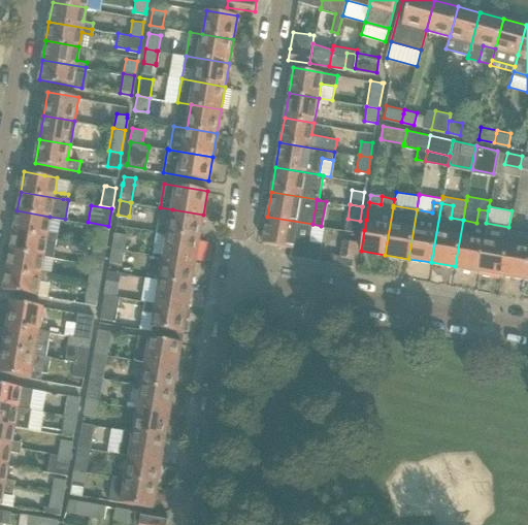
[(172,209),(168,233),(199,238),(203,215),(172,209)]
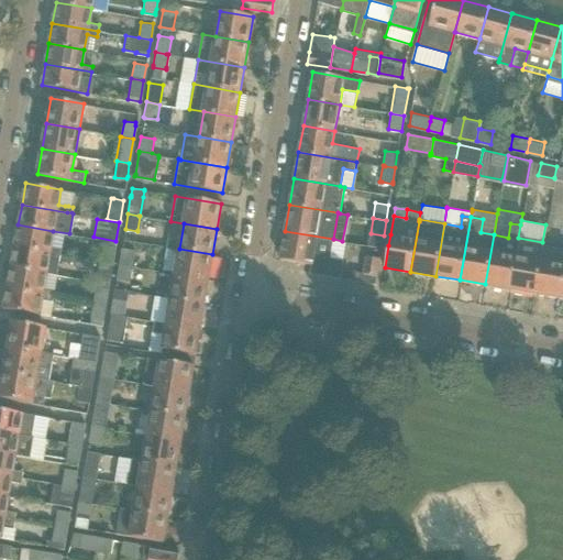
[(485,284),(509,288),(518,238),(520,224),(510,223),(508,238),(494,234),(485,284)]
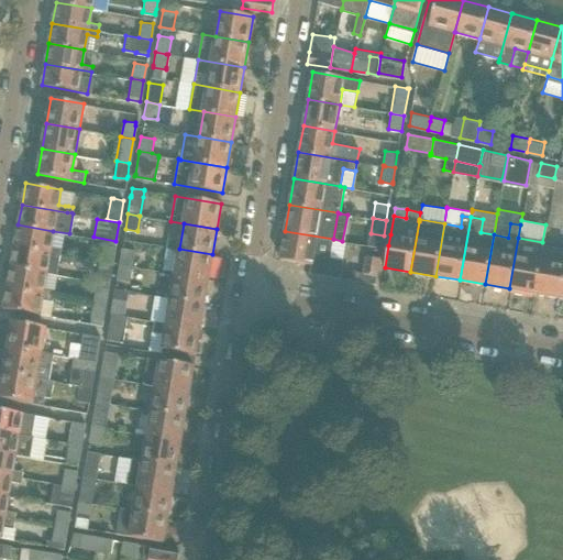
[(18,224),(14,245),(59,253),(61,248),(51,246),(53,231),(18,224)]
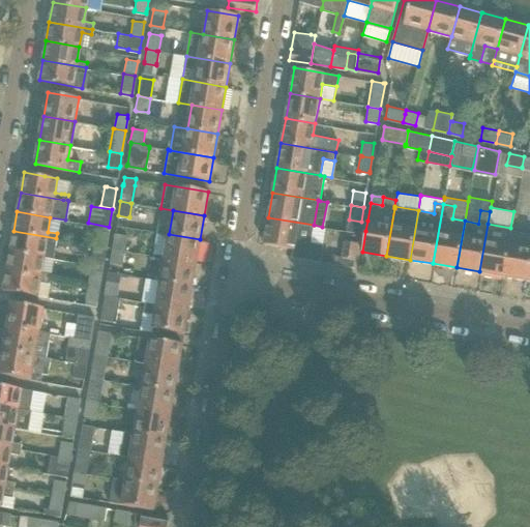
[(314,225),(268,217),(264,242),(292,247),(291,256),(320,261),(323,244),(311,242),(314,225)]
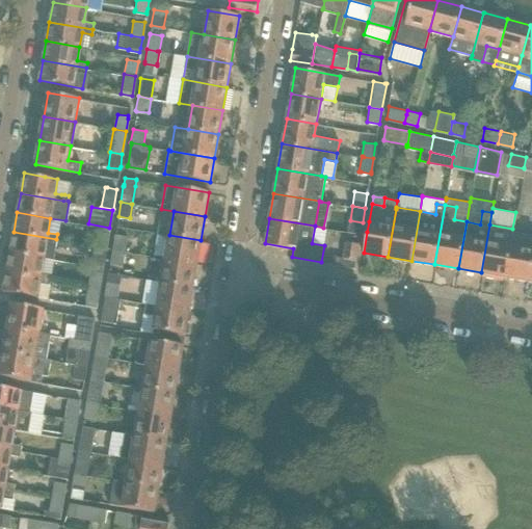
[(363,222),(350,220),(348,232),(361,234),(363,222)]
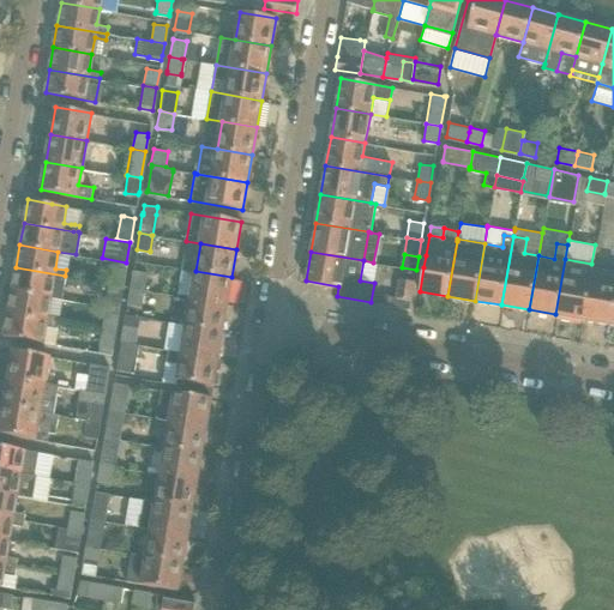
[(555,314),(583,319),(593,266),(593,264),(591,264),(565,259),(555,314)]
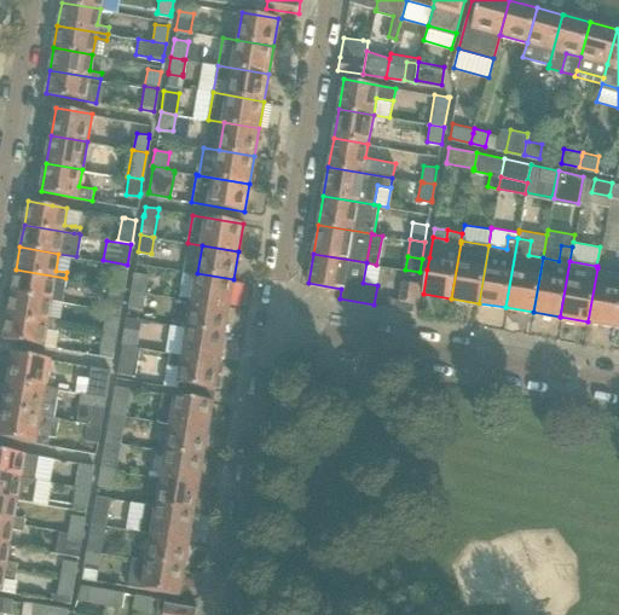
[(376,265),(366,262),(363,283),(377,285),(380,265),(376,265)]
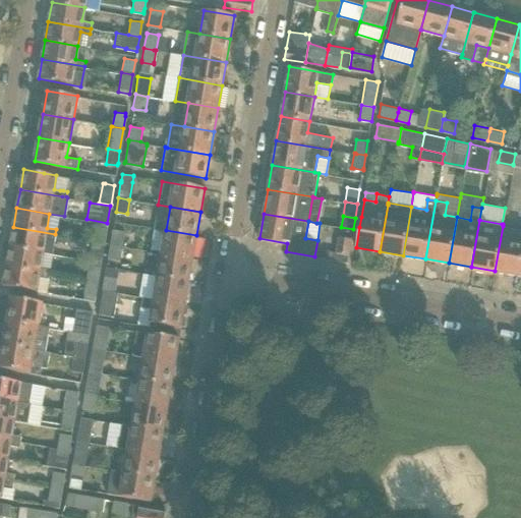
[(96,225),(94,240),(104,242),(107,227),(96,225)]
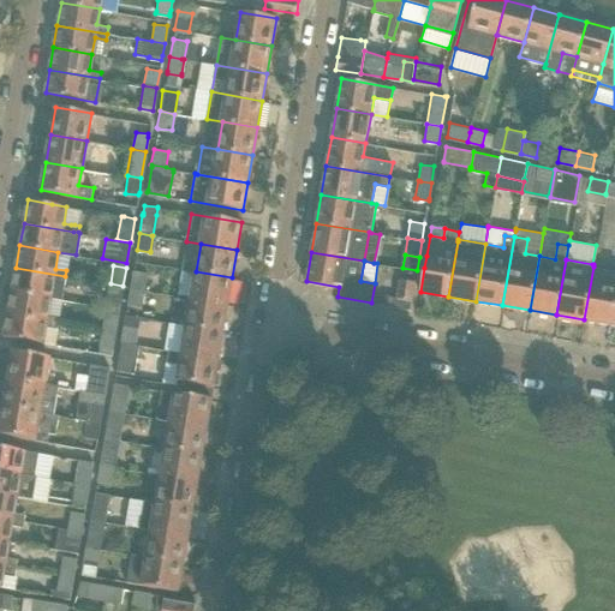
[(584,319),(611,324),(614,300),(614,270),(593,267),(584,319)]
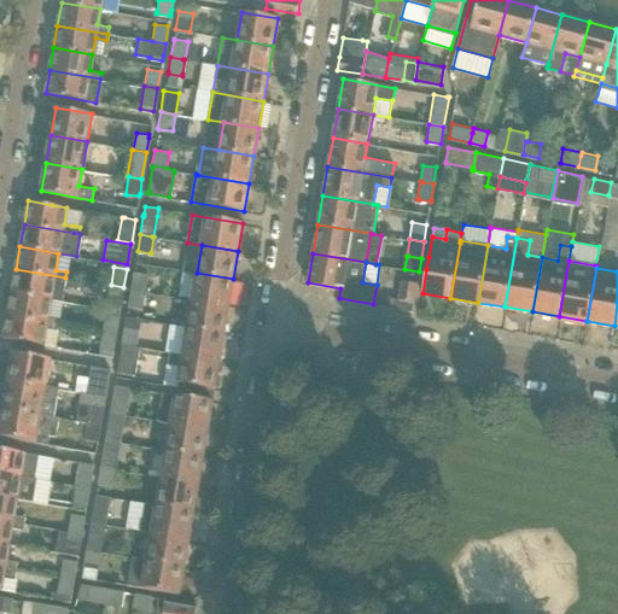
[(16,269),(12,292),(51,298),(62,300),(65,278),(16,269)]
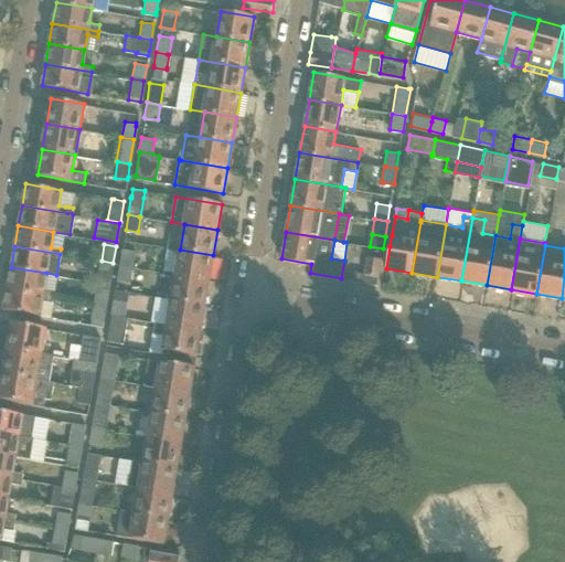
[(123,248),(120,265),(129,266),(131,266),(131,267),(135,251),(134,251),(123,248)]
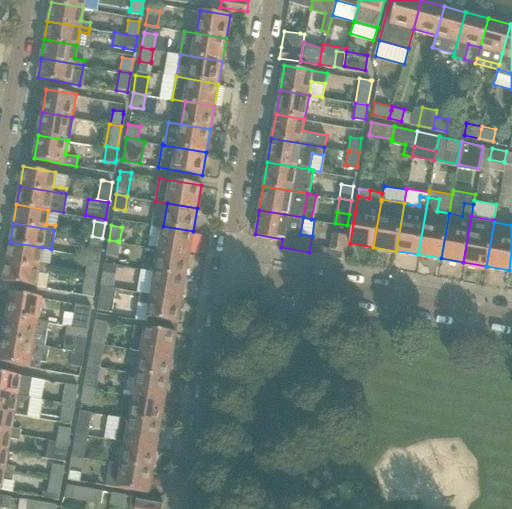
[(163,226),(159,248),(189,254),(193,231),(163,226)]
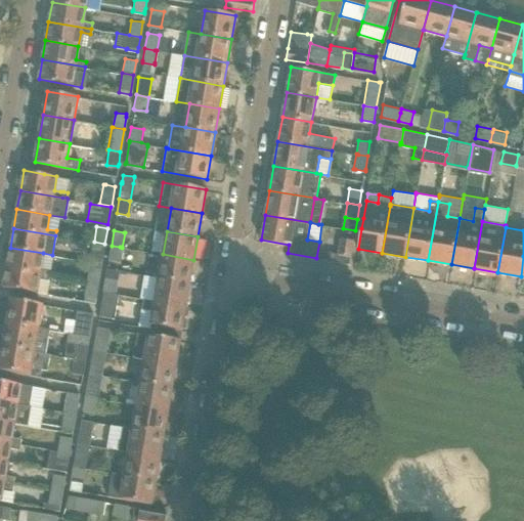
[(329,251),(326,259),(349,263),(350,256),(351,254),(353,240),(341,237),(339,252),(329,251)]
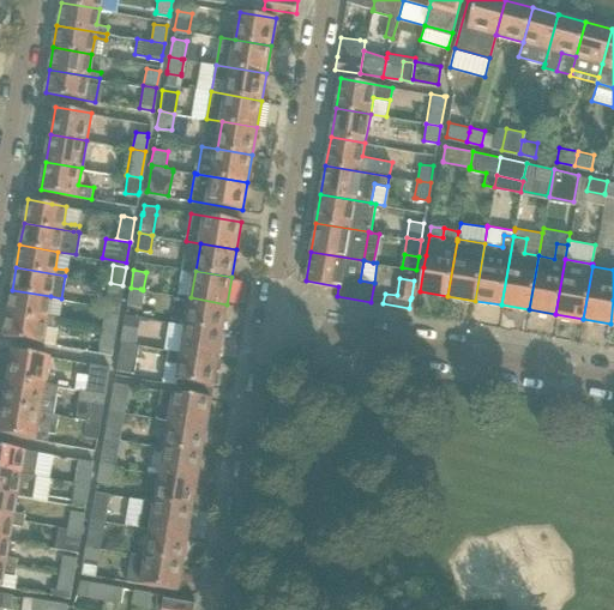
[(122,285),(110,283),(107,297),(120,300),(122,285)]
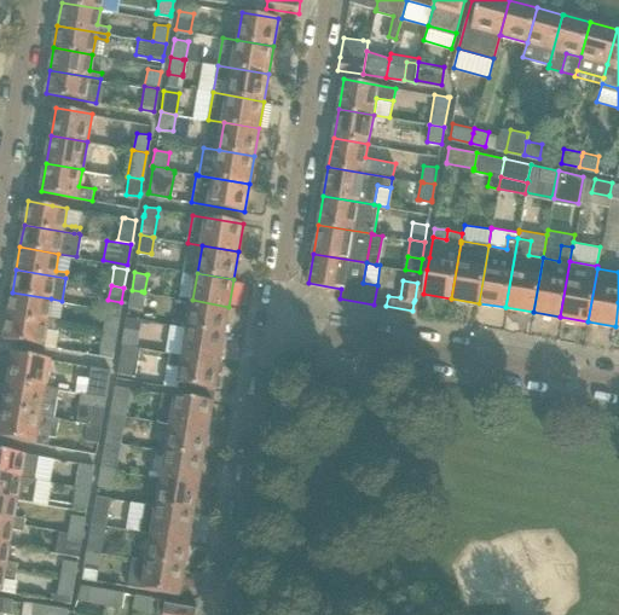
[(132,290),(128,306),(142,308),(144,293),(144,291),(142,291),(132,290)]
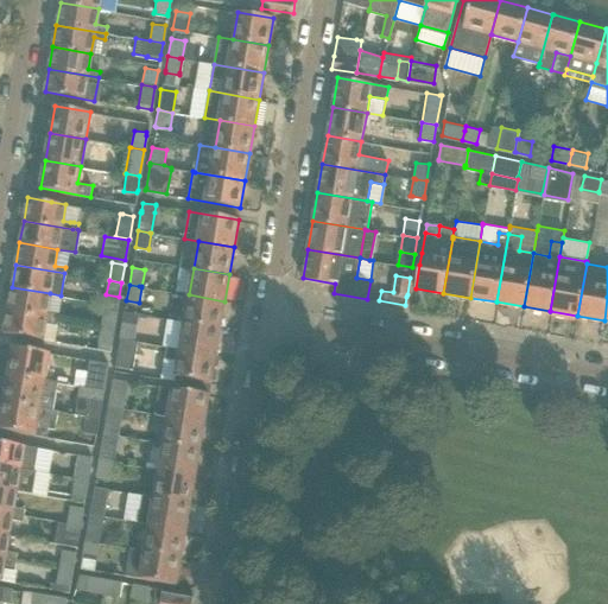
[(12,287),(8,309),(57,317),(58,311),(48,309),(50,293),(12,287)]
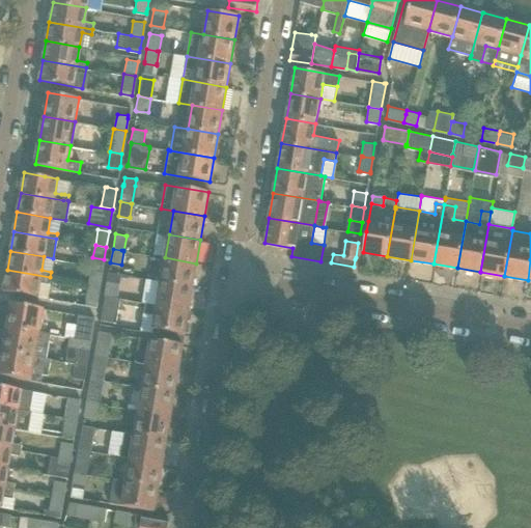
[(165,257),(161,281),(192,286),(196,264),(165,257)]
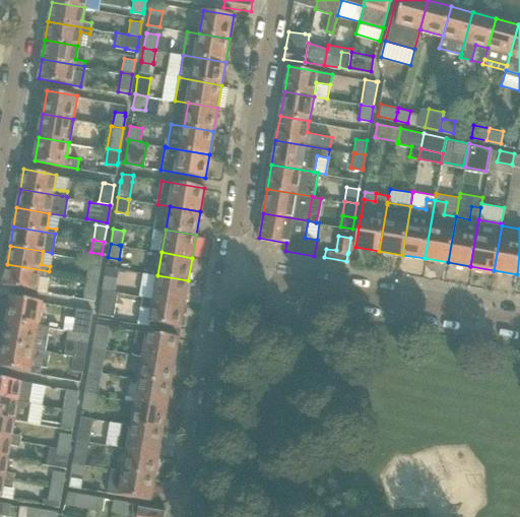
[(49,271),(7,264),(3,284),(36,289),(39,275),(48,277),(49,271)]
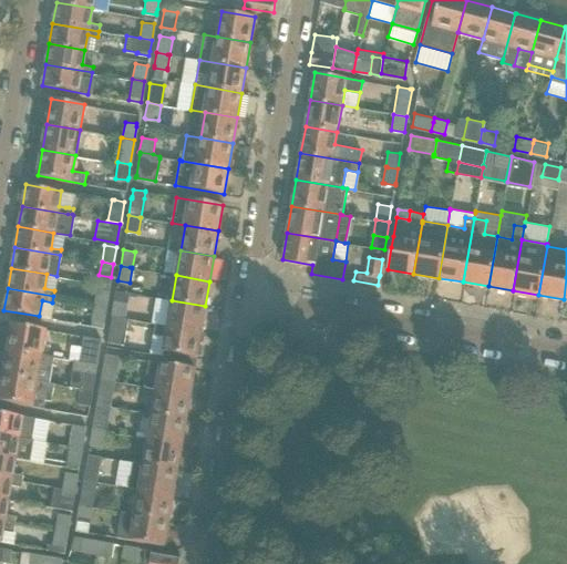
[(98,288),(94,304),(106,306),(109,289),(98,288)]
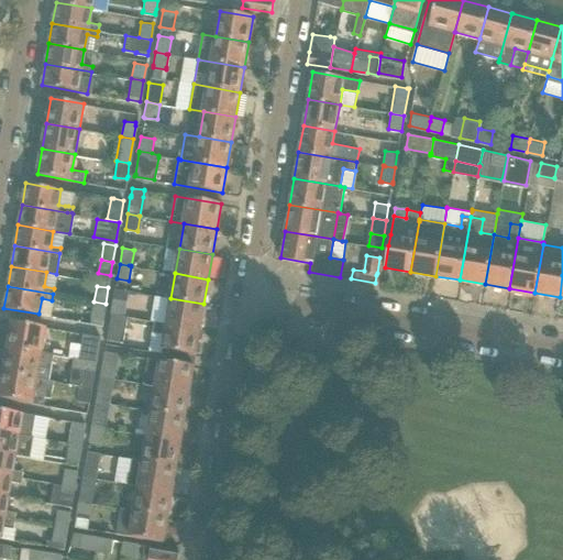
[(113,297),(110,314),(111,314),(123,316),(124,316),(127,299),(125,298),(121,298),(113,297)]
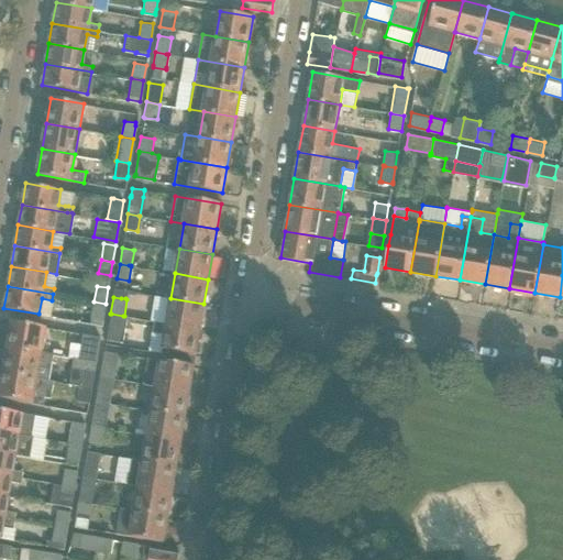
[(170,298),(166,324),(199,329),(203,304),(170,298)]
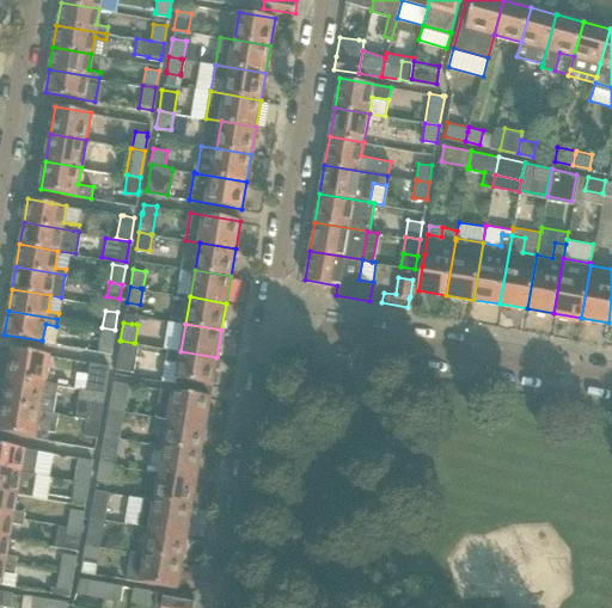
[(99,342),(98,350),(110,351),(112,344),(115,330),(102,327),(101,338),(99,342)]
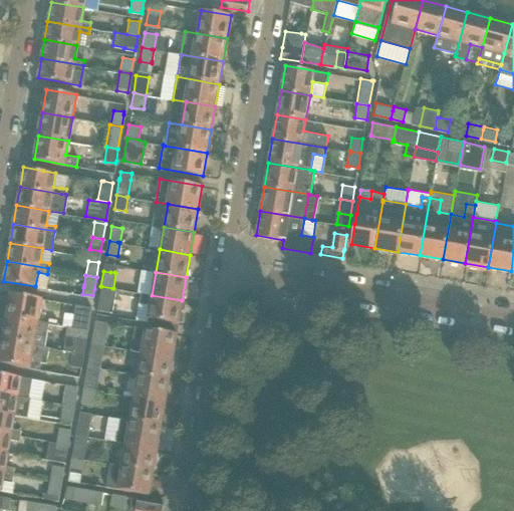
[(101,287),(97,309),(111,312),(112,309),(114,292),(115,289),(113,288),(112,288),(101,286),(101,287)]
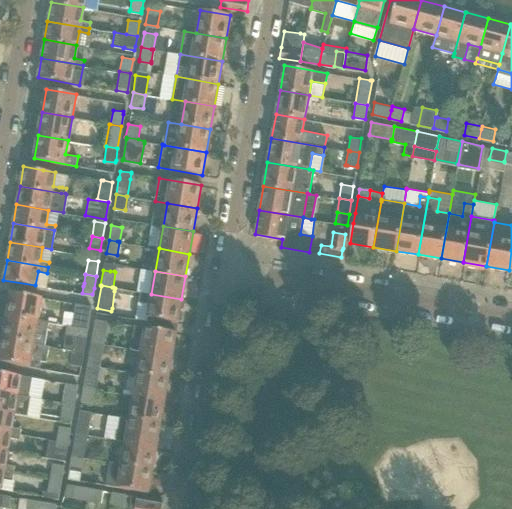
[(11,291),(7,314),(37,320),(41,296),(11,291)]
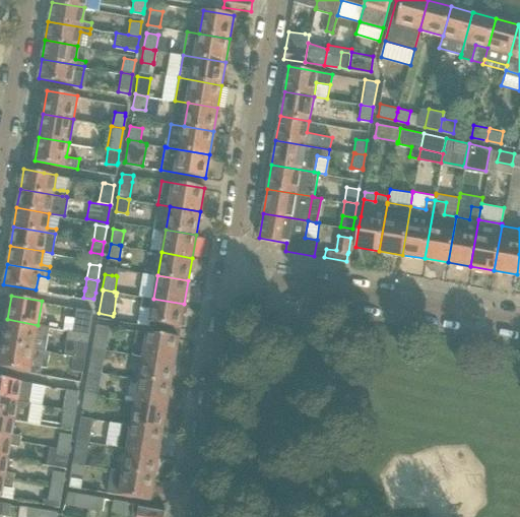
[(184,304),(153,299),(142,297),(140,306),(152,308),(149,322),(180,327),(184,304)]
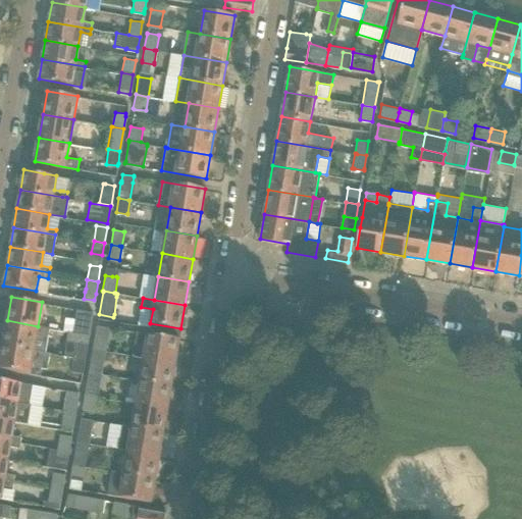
[(76,309),(73,329),(89,332),(92,311),(76,309)]
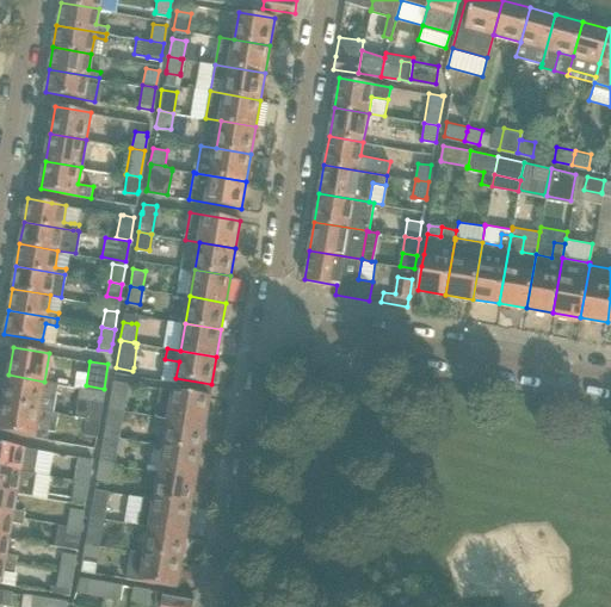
[(8,375),(4,402),(53,410),(57,384),(44,382),(8,375)]
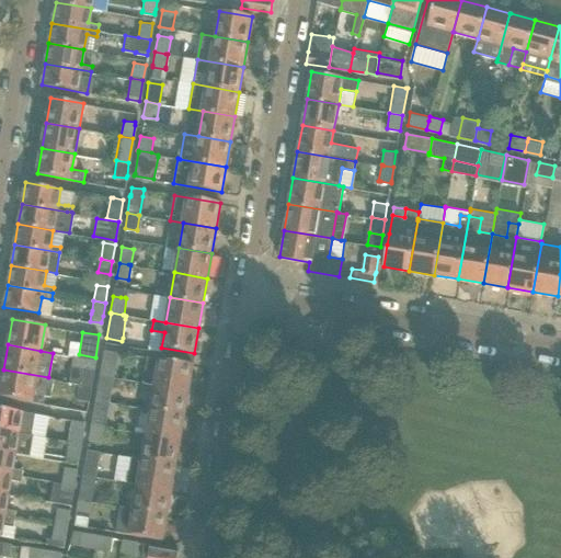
[(103,348),(99,374),(113,376),(117,350),(103,348)]
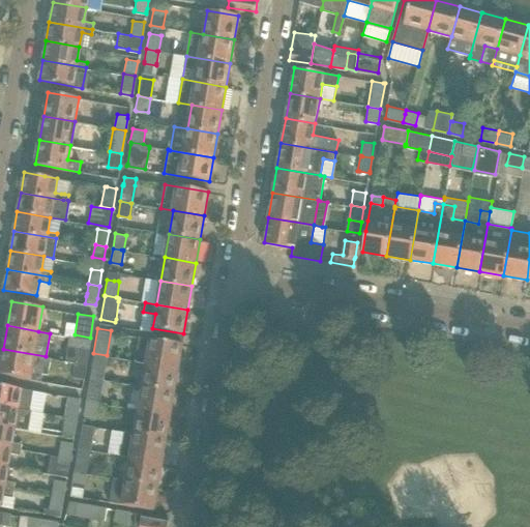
[(75,361),(86,363),(90,338),(75,334),(67,333),(64,357),(76,359),(75,361)]
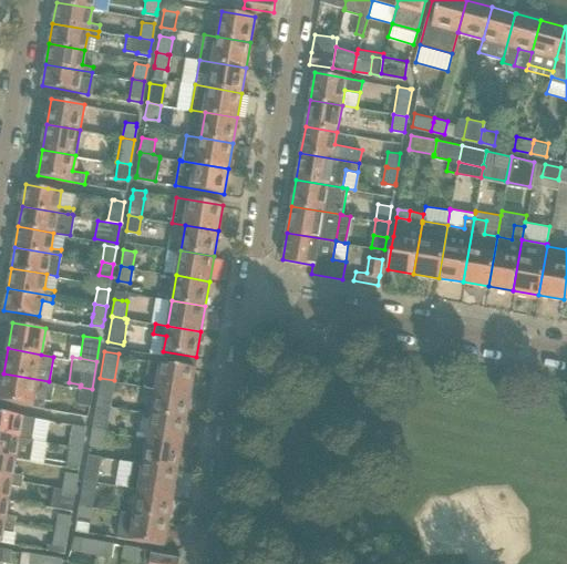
[(144,386),(157,388),(189,393),(194,367),(148,359),(144,386)]
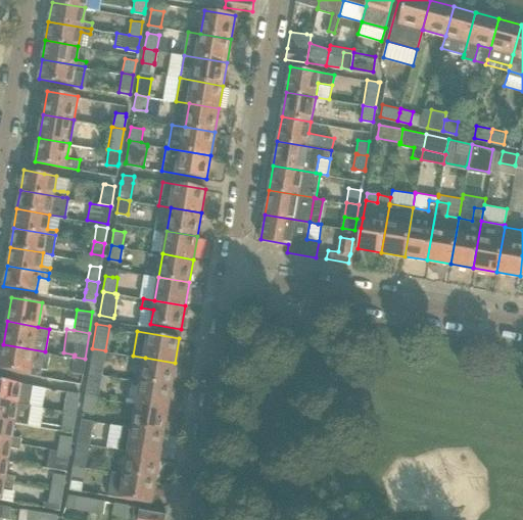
[(45,351),(3,344),(0,364),(0,368),(40,375),(41,367),(47,368),(50,352),(45,351)]
